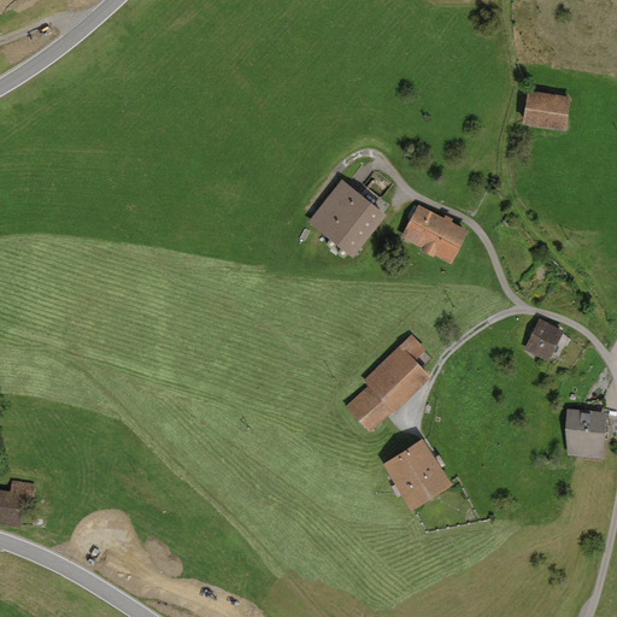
[(535,90),(532,124),(575,129),(579,95),(535,90)]
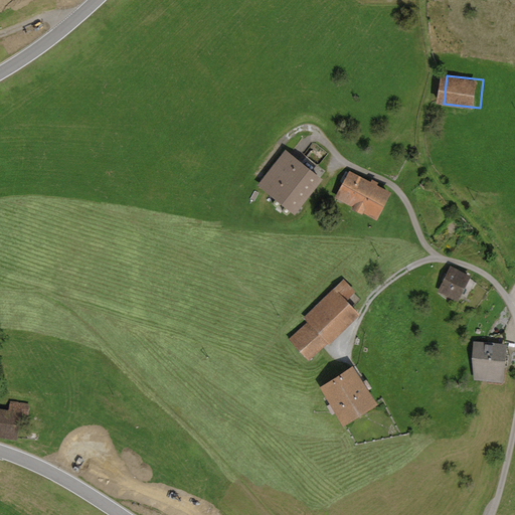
[(322,180),(285,151),(258,186),(295,215),(322,180)]
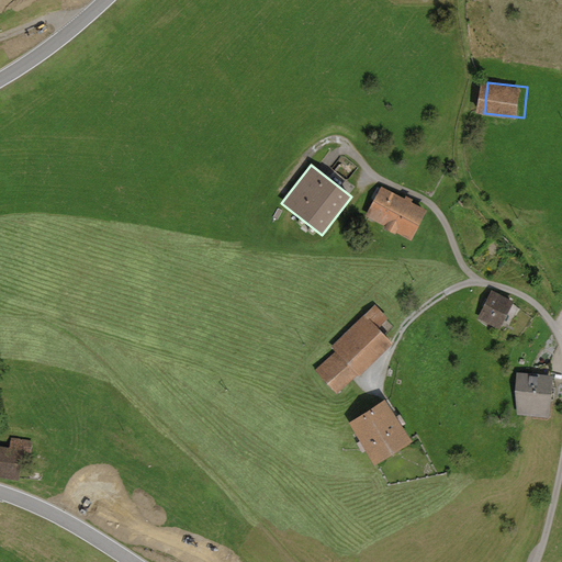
[(427,211),(381,188),(364,217),(411,242),(427,211)]
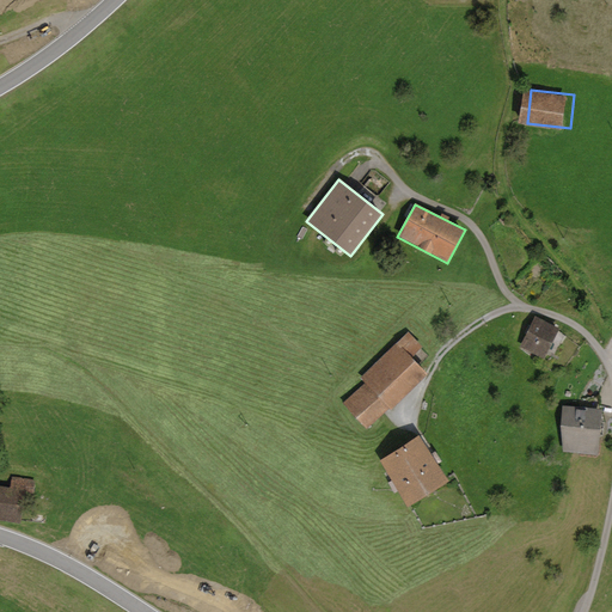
[(560,329),(536,317),(520,348),(544,360),(560,329)]
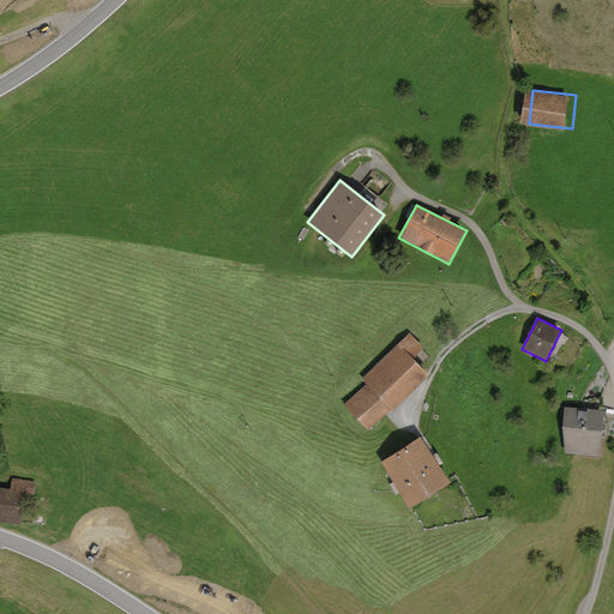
[(367,428),(429,375),(402,343),(362,378),(367,384),(345,403),(367,428)]
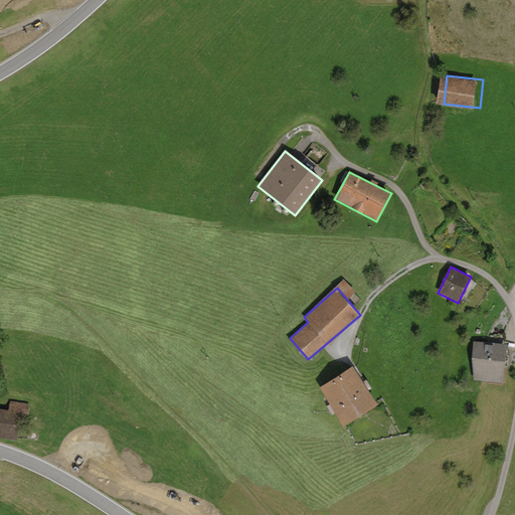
[(474,381),(503,383),(506,345),(473,341),(472,359),(474,381)]
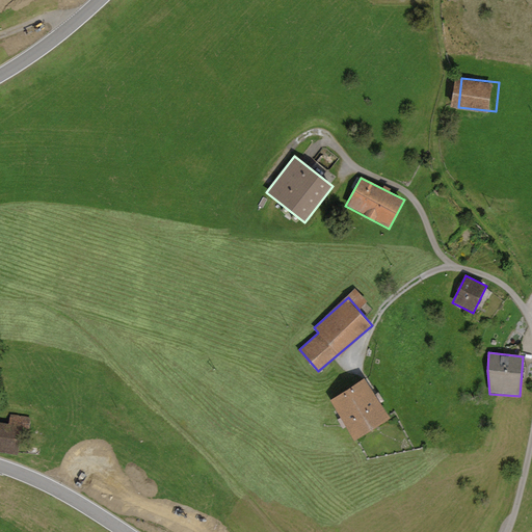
[(365,378),(329,401),(355,442),(391,419),(365,378)]
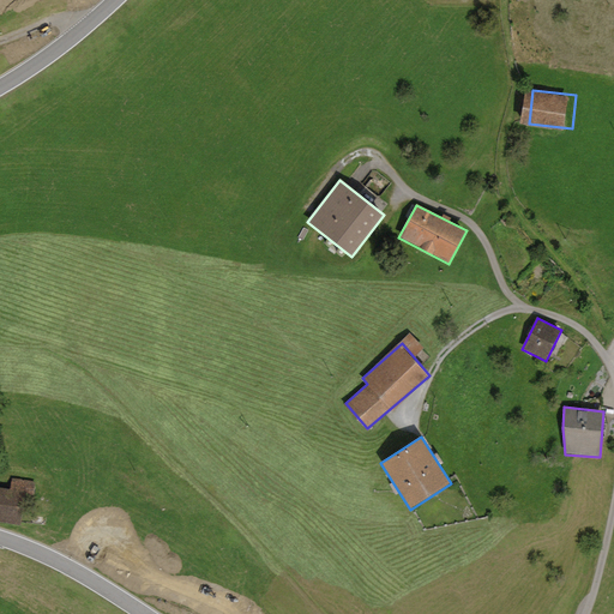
[(42,481),(12,477),(11,486),(0,485),(0,517),(26,521),(30,492),(41,493),(42,481)]
